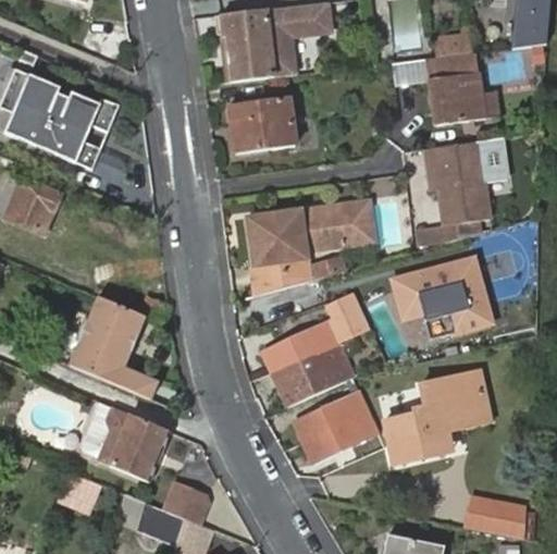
[(385,0),(394,50),(423,47),(416,0),(385,0)]
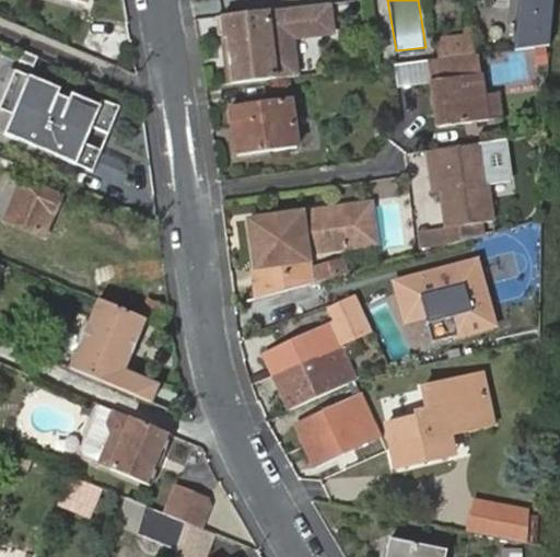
[(510,0),(510,45),(546,45),(547,0),(510,0)]
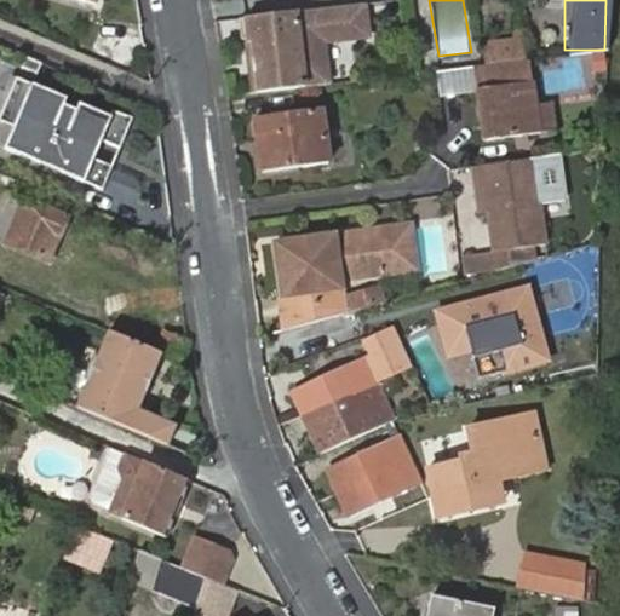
[(248,35),(245,36),(247,59),(253,58),(254,68),(248,68),(251,90),(325,81),(320,39),(365,35),(361,1),(246,15),(248,35)]
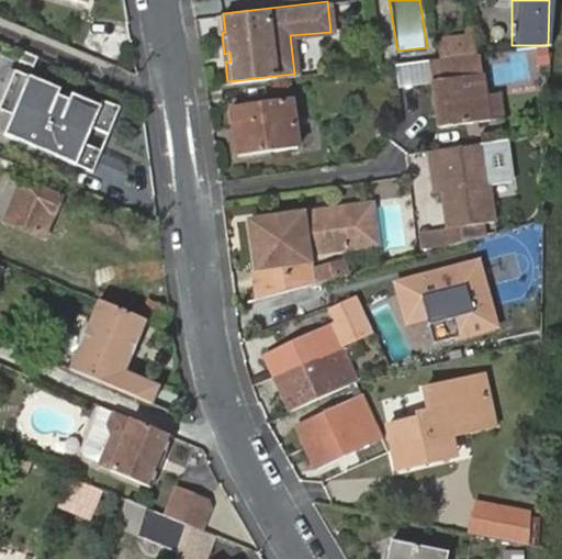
[(478,53),(475,35),(449,38),(451,46),(440,48),(440,57),(478,53)]
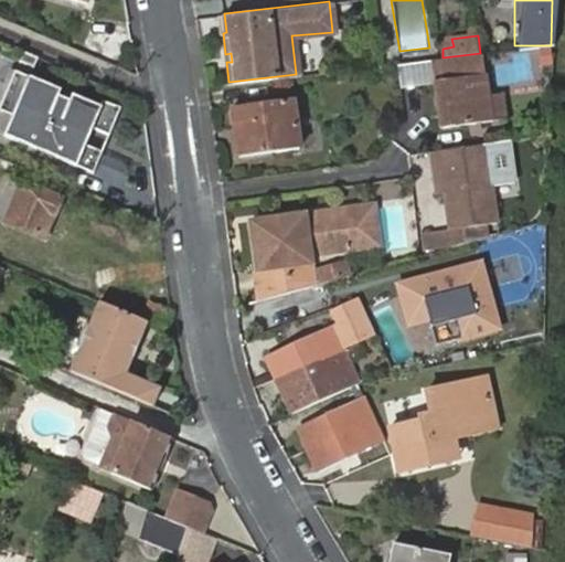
[(480,53),(443,57),(433,59),(437,95),(441,94),(443,104),(437,105),(440,127),(469,124),(491,120),(488,97),(483,53),(480,53)]
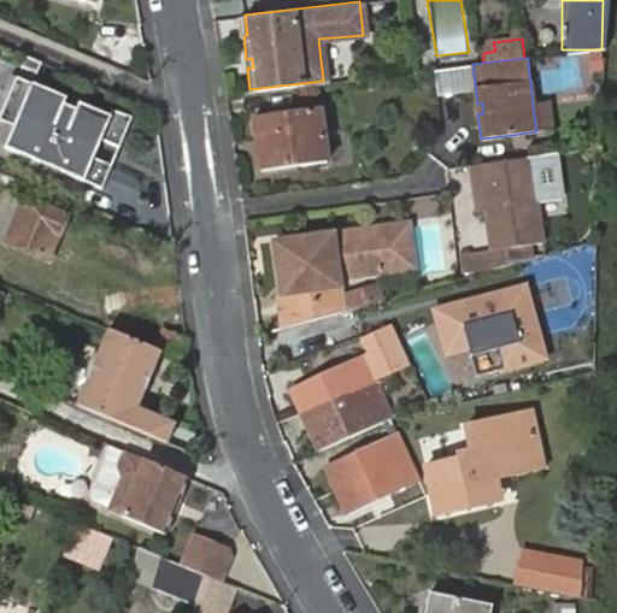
[(31,80),(3,146),(103,187),(133,116),(112,107),(110,113),(78,100),(75,106),(63,101),(65,94),(31,80)]
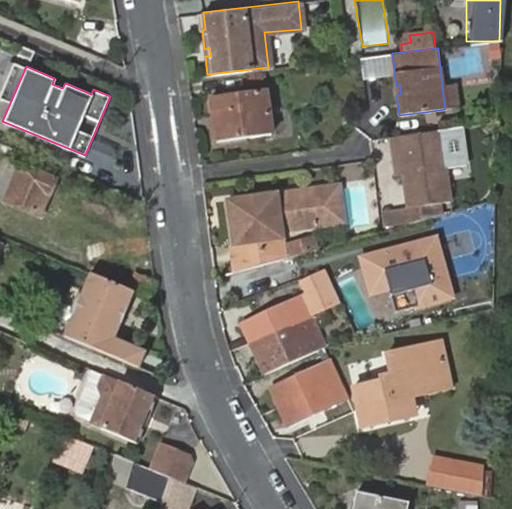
[(214,116),(217,139),(217,140),(272,133),(265,88),(211,96),(214,116)]
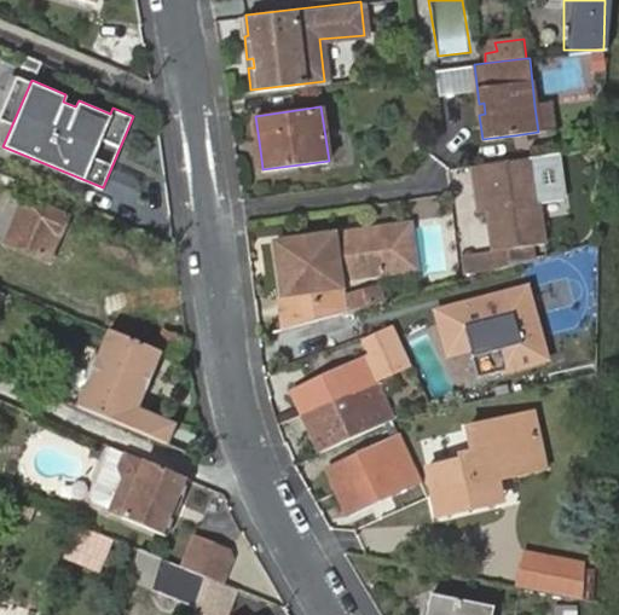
[(561,152),(533,156),(534,164),(539,193),(539,198),(567,195),(561,152)]
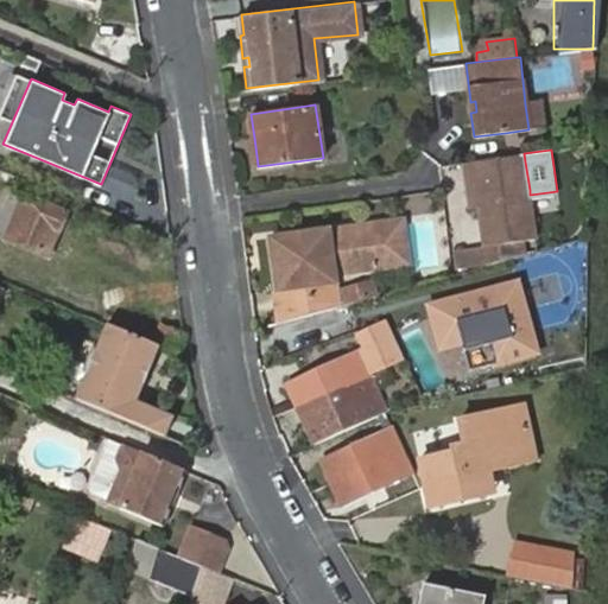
[(525,161),(524,153),(464,161),(468,191),(476,190),(479,204),(485,245),(525,239),(537,237),(530,195),(530,190),(525,161)]
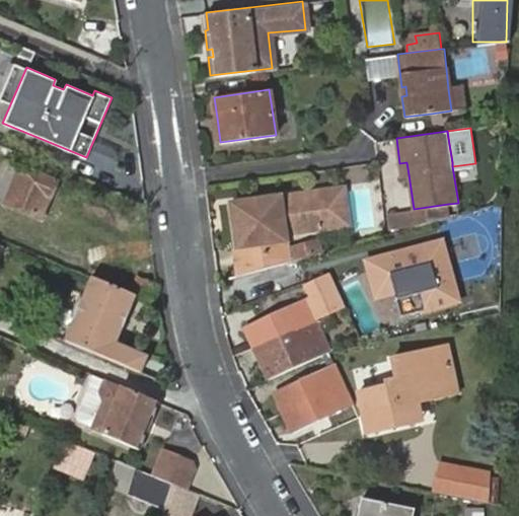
[(42,196),(48,198),(49,199),(57,178),(5,157),(0,169),(0,199),(34,213),(42,196)]
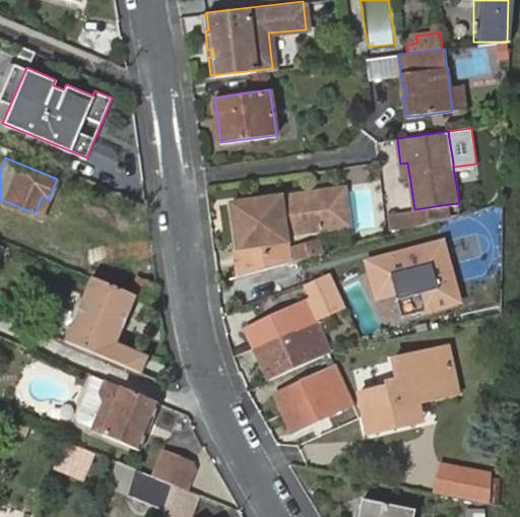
[(402,177),(409,175),(407,163),(400,164),(402,177)]
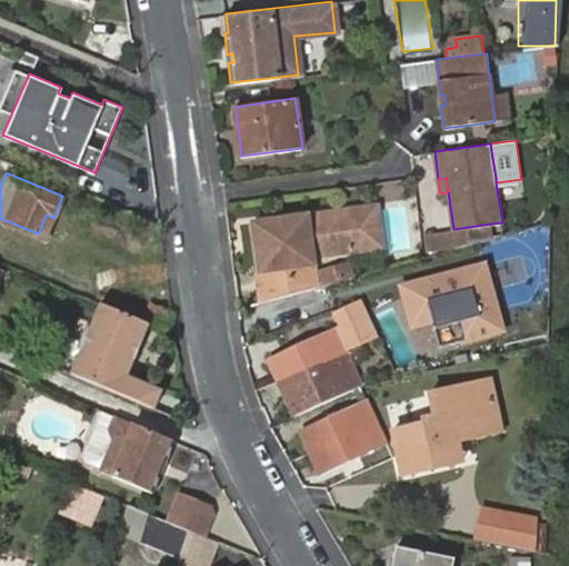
[(367,232),(356,248),(382,245),(376,205),(362,207),(367,232)]
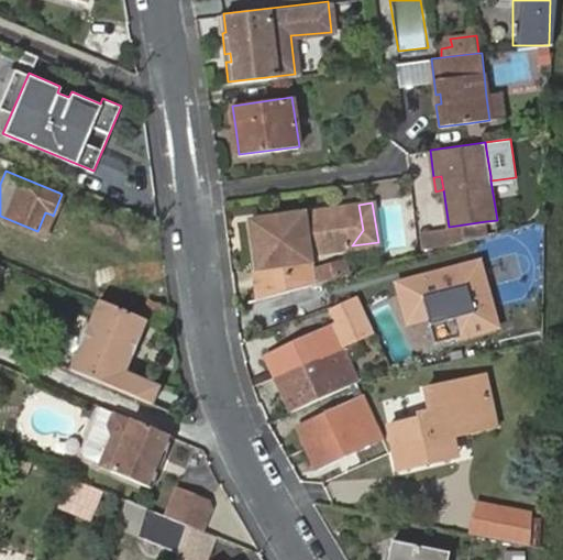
[(254,266),(260,298),(315,283),(309,252),(352,245),(363,230),(359,205),(315,211),(316,217),(305,219),(304,213),(253,220),(261,265),(254,266)]
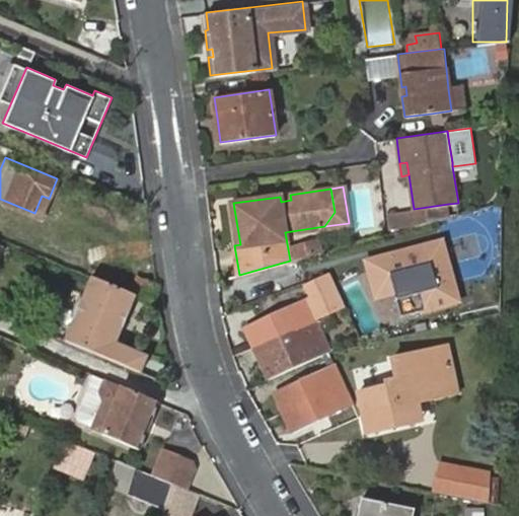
[(41,216),(48,198),(42,196),(34,213),(41,216)]
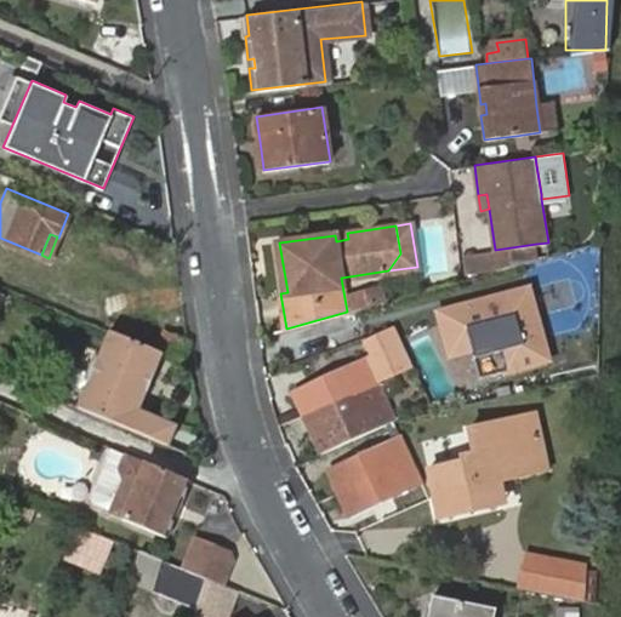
[(273,244),(280,293),(288,292),(279,243),(273,244)]
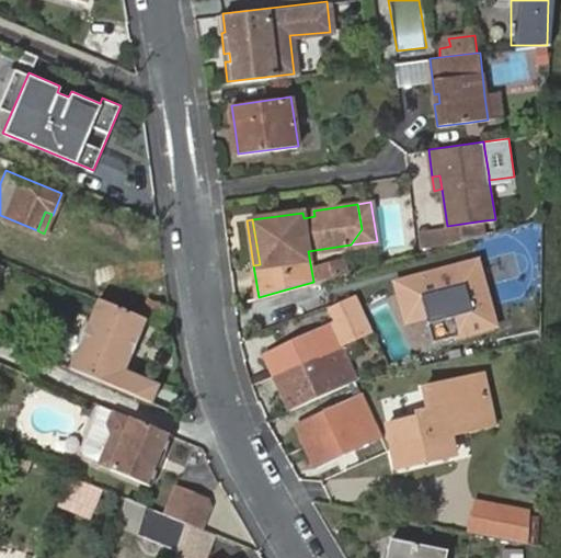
[(485,235),(484,220),(447,226),(433,228),(434,246),(435,248),(485,235)]
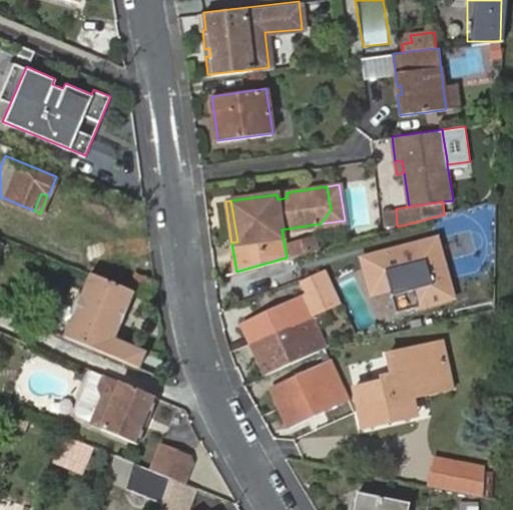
[(395,207),(383,209),(385,226),(397,224),(395,207)]
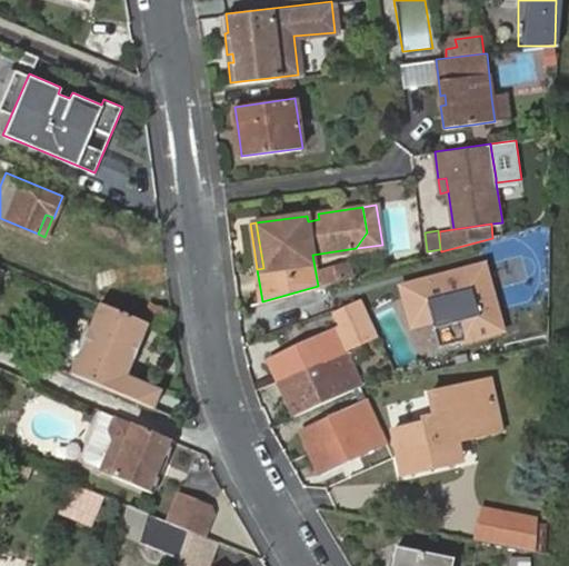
[(348,272),(342,252),(327,257),(332,277),(348,272)]
